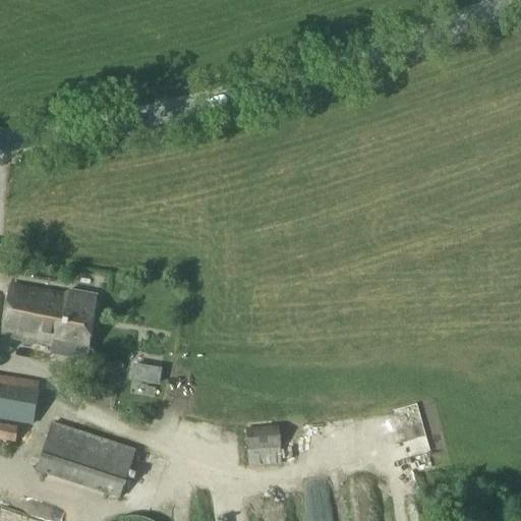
[(69,293),(65,295),(10,286),(1,335),(52,346),(51,353),(87,360),(97,297),(69,293)]
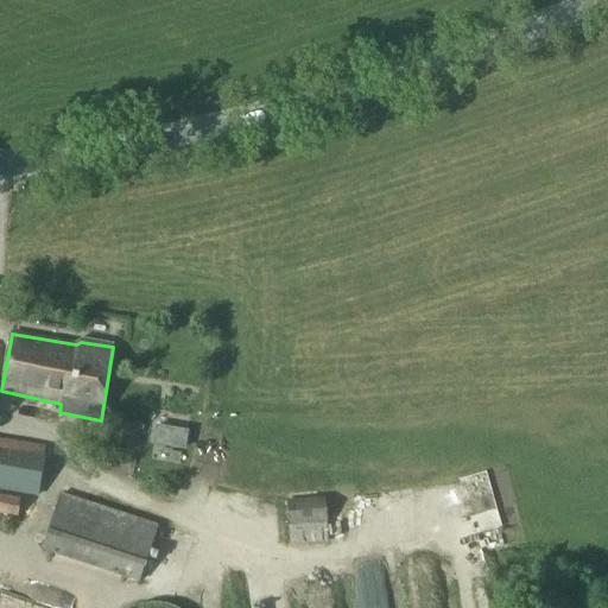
[(184,448),(187,431),(175,429),(169,434),(168,445),(184,448)]
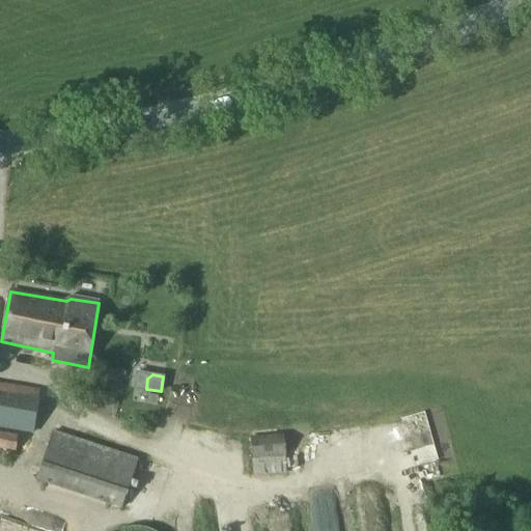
[(106,419),(115,381),(96,376),(86,414),(106,419)]
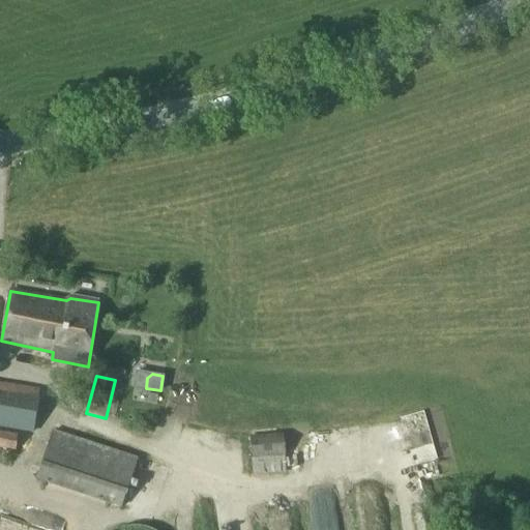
[(0,428),(33,434),(40,389),(0,382),(0,428)]
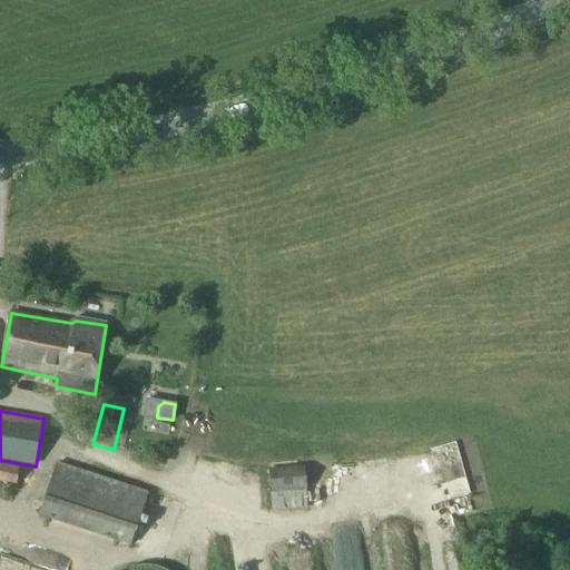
[(130,546),(149,492),(59,462),(39,516),(130,546)]
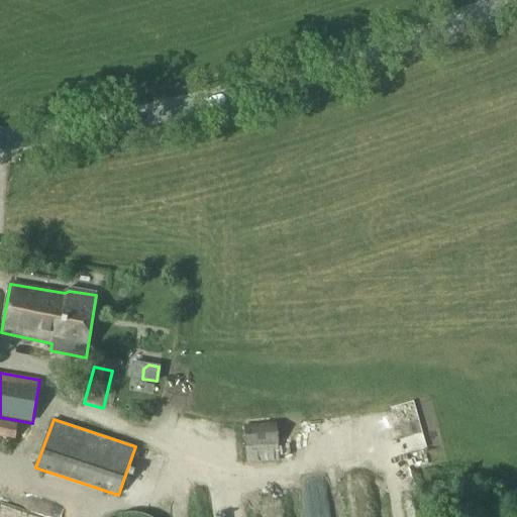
[(17,424),(0,420),(0,451),(4,452),(6,438),(15,440),(17,424)]
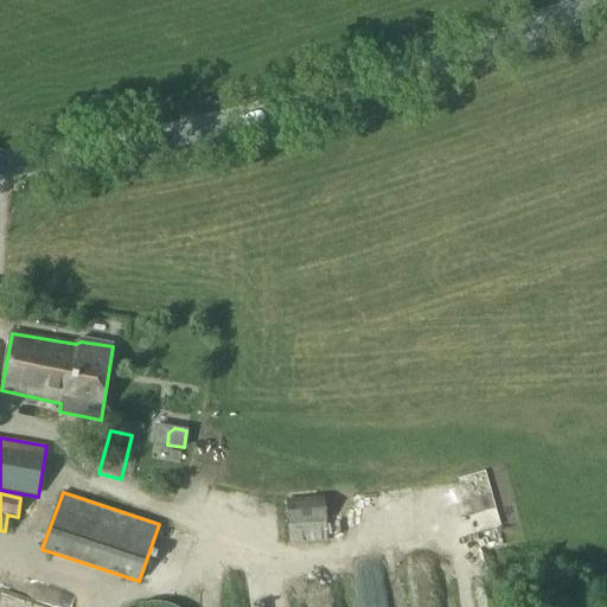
[(286,499),(291,543),(328,541),(325,497),(286,499)]
